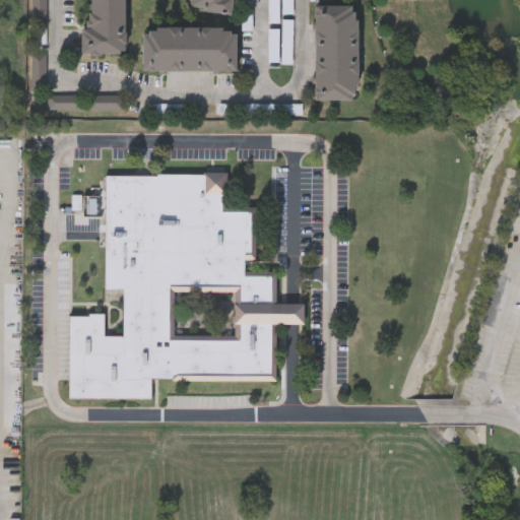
[(33,23),(33,0),(45,0),(45,23),(33,23)]
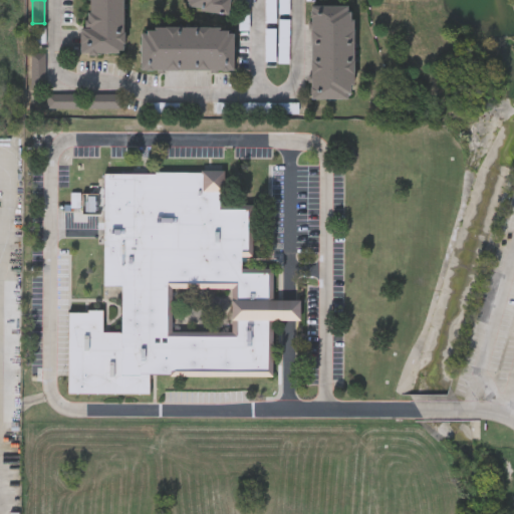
[(122,0),(122,53),(82,52),(82,0),(122,0)]
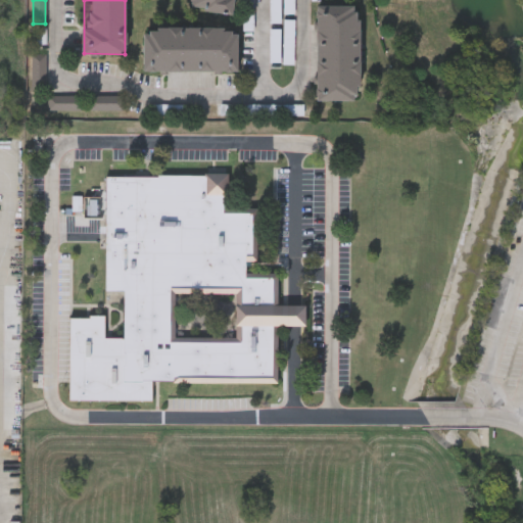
[(190,0),(232,0),(231,14),(189,9),(190,0)]
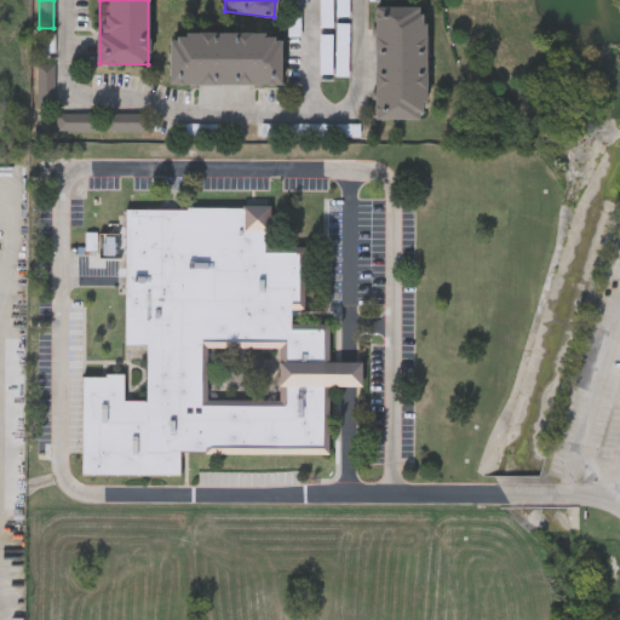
[(372,7),(423,7),(423,120),(372,120),(372,7)]
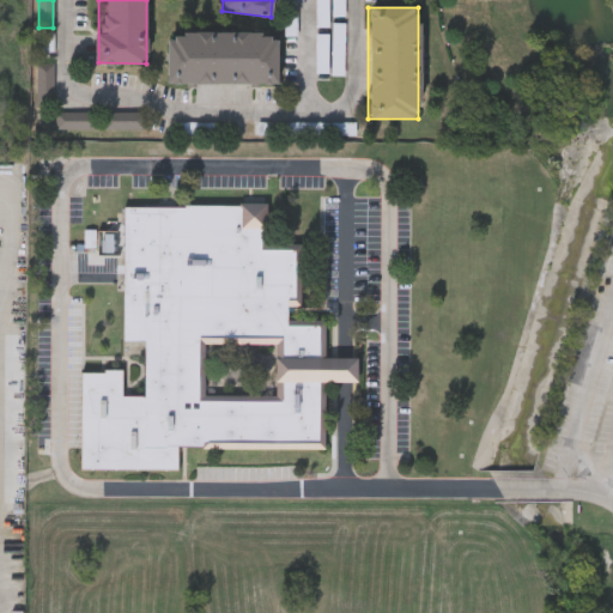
[(335,77),(346,77),(346,26),(335,26),(335,77)]
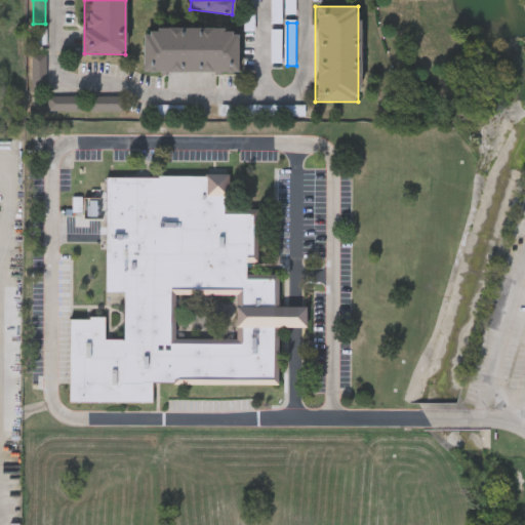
[(48,29),(37,29),(37,46),(48,46),(48,29)]
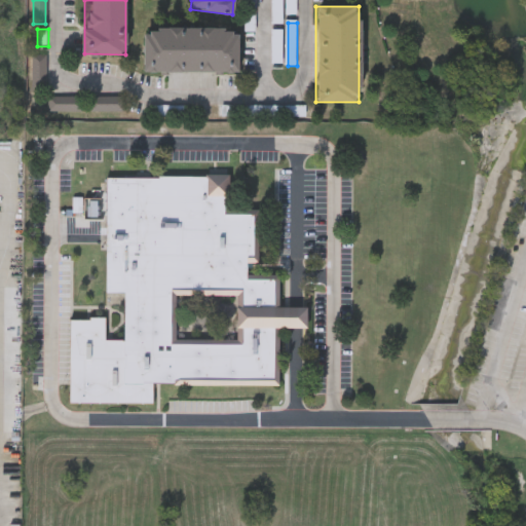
[(237,73),(144,72),(144,29),(237,29),(237,73)]
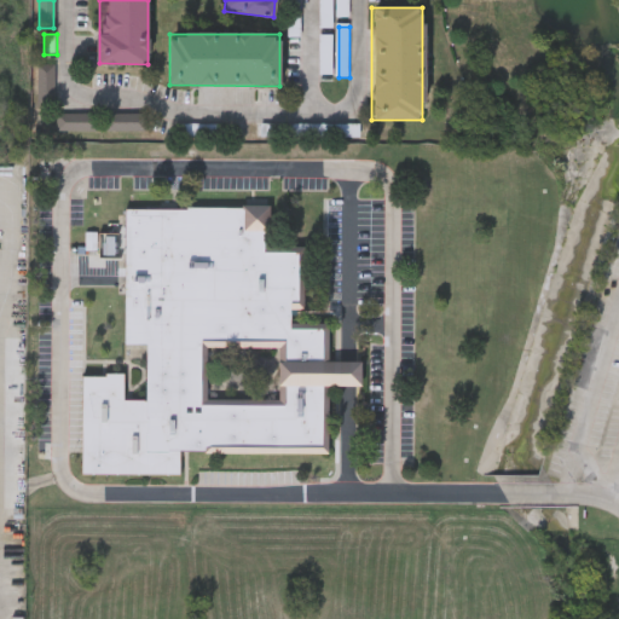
[(58,132),(98,132),(98,115),(58,115),(58,132)]
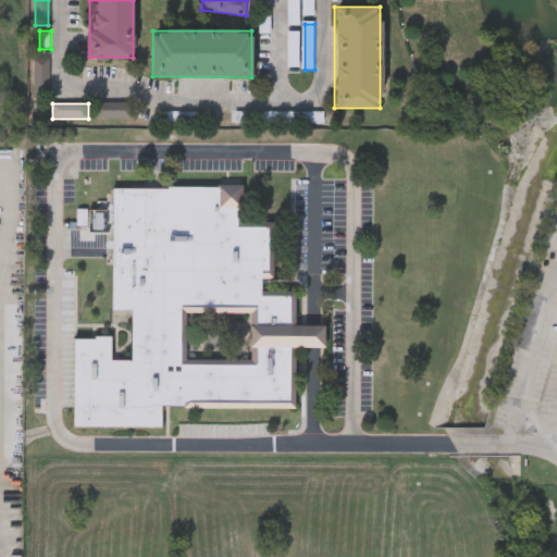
[(313,326),(324,326),(324,349),(313,349),(294,349),(294,409),(159,409),(159,426),(71,426),(71,338),(95,338),(95,335),(110,335),(110,359),(131,359),(131,308),(111,308),(111,187),(242,187),(242,207),(237,207),(237,222),(272,222),(272,281),(261,281),(261,292),(295,292),(294,326),(313,326)]
